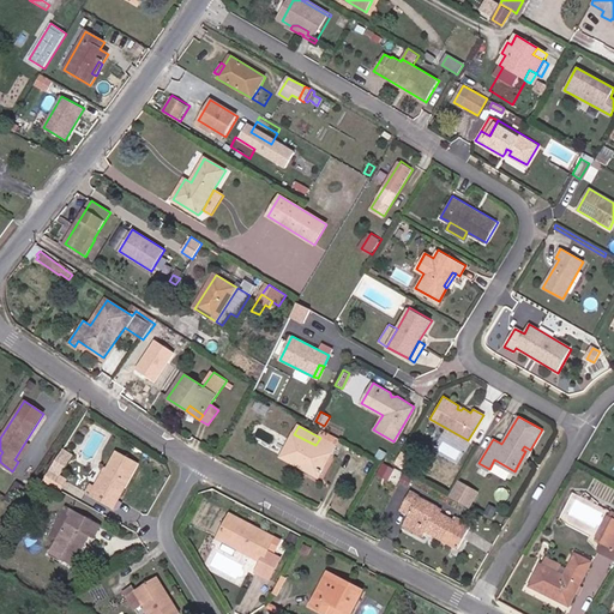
[(324,431),(320,437),(336,444),(338,439),(324,431)]
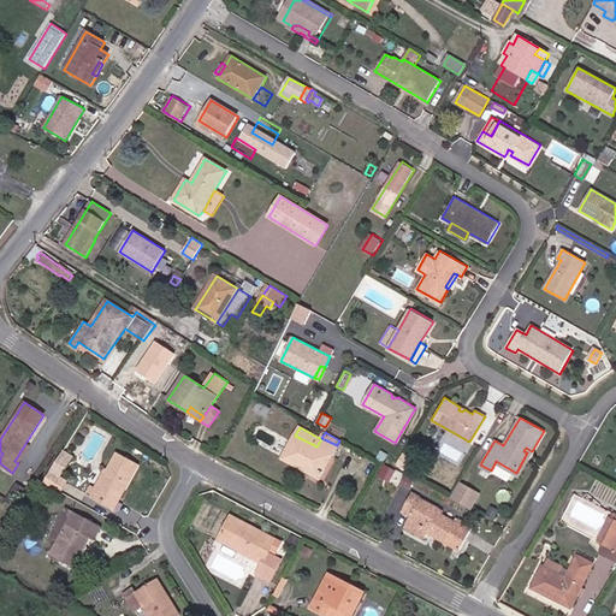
[(321,438),(321,439),(317,446),(295,436),(283,457),(304,469),(307,465),(321,473),(337,445),(321,438)]
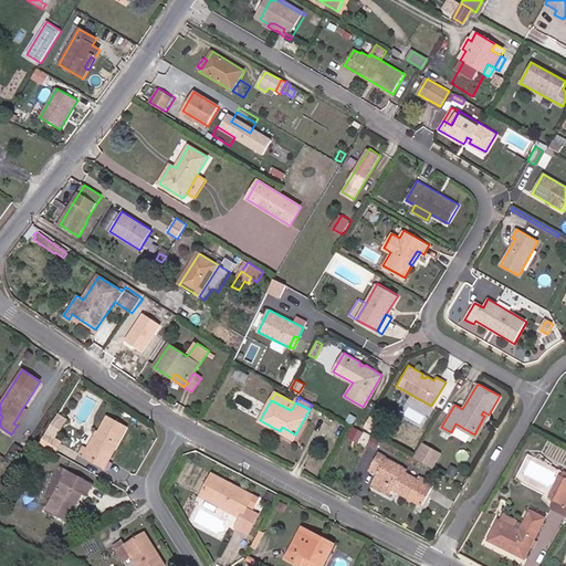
[(27,411),(22,409),(13,423),(17,426),(27,411)]
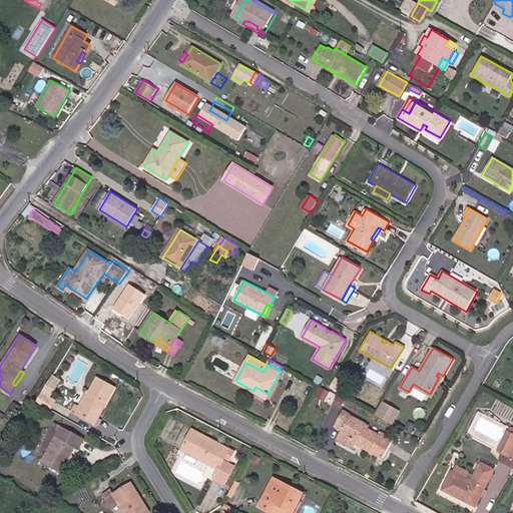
[(432,396),(443,376),(438,373),(436,376),(439,377),(430,394),(432,396)]
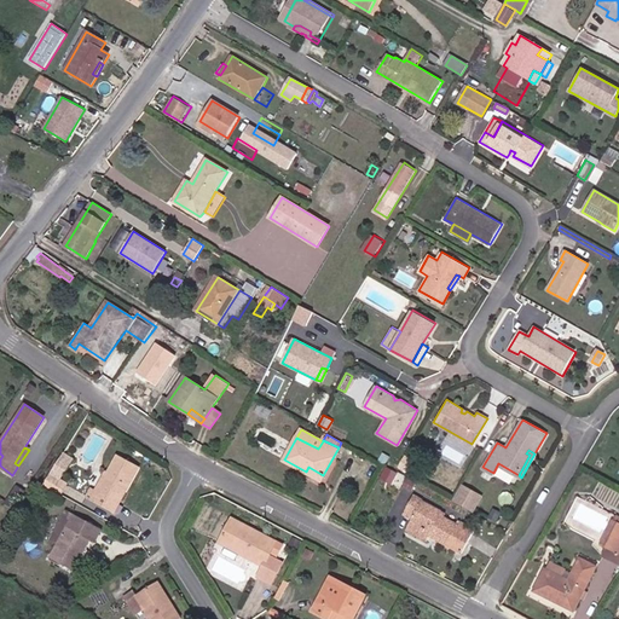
[(51,474),(59,479),(73,458),(64,453),(51,474)]
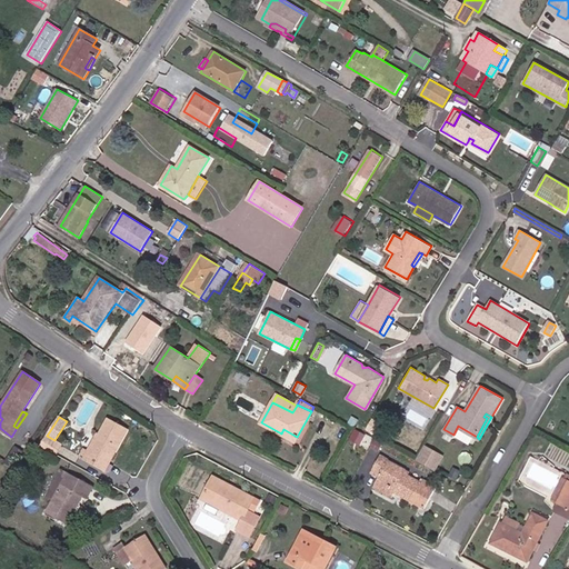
[(108,419),(100,435),(103,436),(92,456),(89,455),(85,460),(106,471),(129,430),(108,419)]
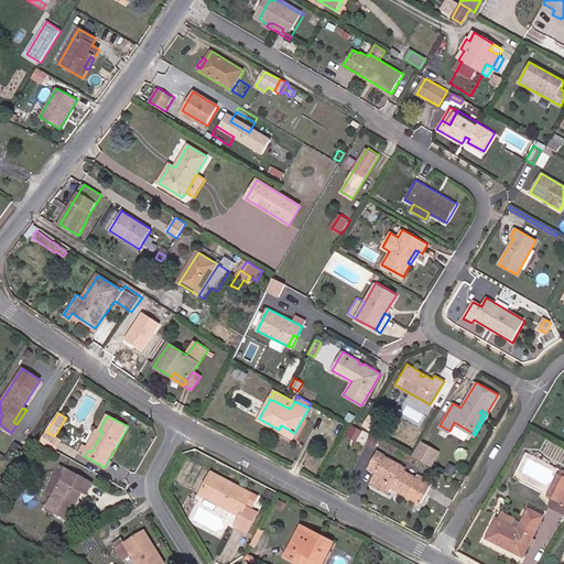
[(281,425),(279,430),(292,436),(294,433),(281,425)]
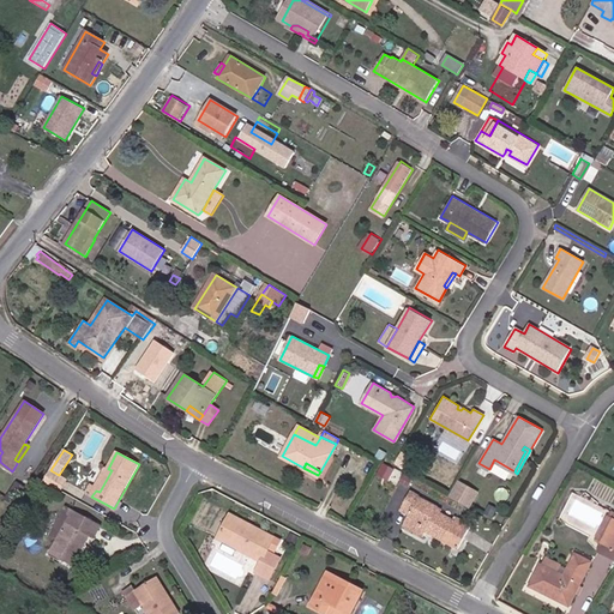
[(112,470),(108,469),(106,468),(94,489),(96,491),(100,492),(112,470)]
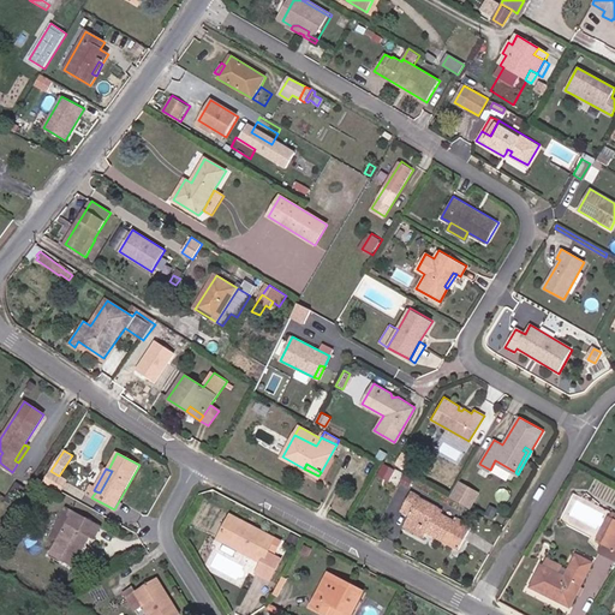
[(51,471),(45,482),(60,490),(66,481),(59,476),(51,471)]
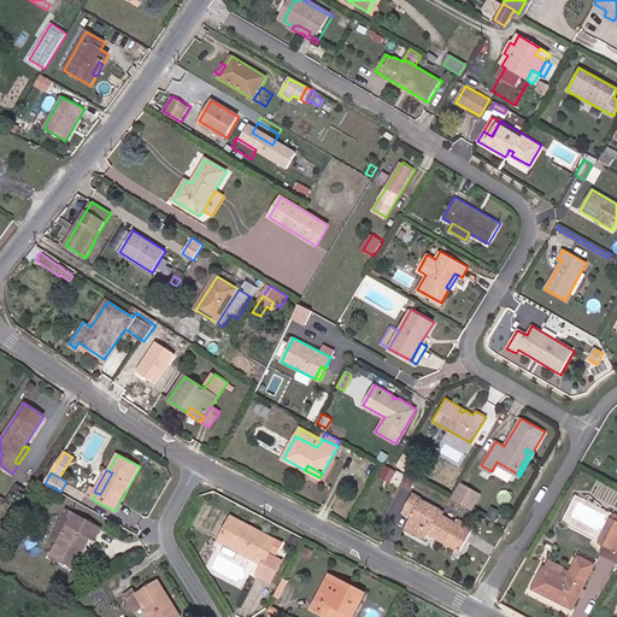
[(479,493),(459,482),(452,498),(471,507),(479,493)]
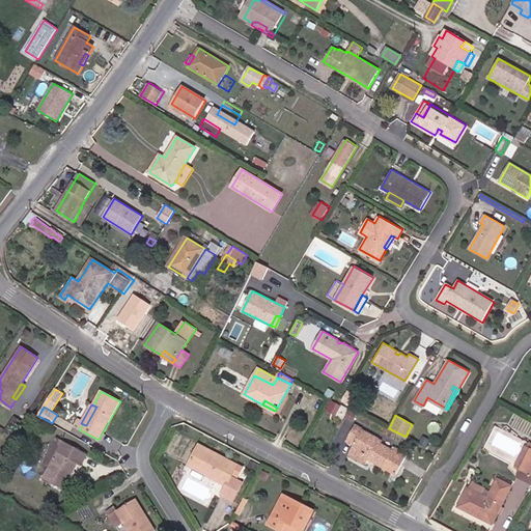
[(5,434),(12,438),(22,421),(15,417),(5,434)]
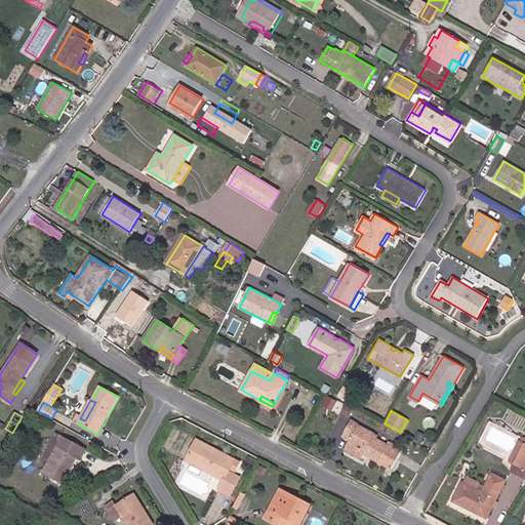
[(73,421),(78,425),(82,419),(80,418),(76,416),(73,421)]
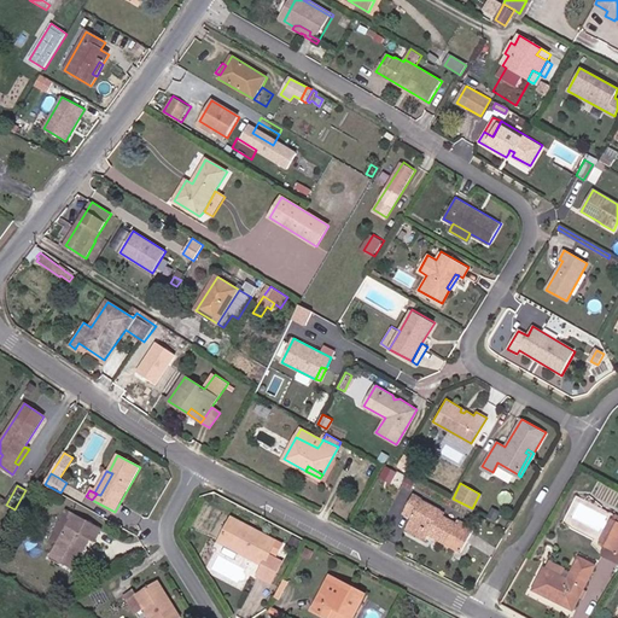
[(404,512),(413,517),(406,530),(426,540),(427,535),(461,552),(472,531),(459,524),(444,517),(447,512),(423,500),(424,497),(414,493),(404,512)]
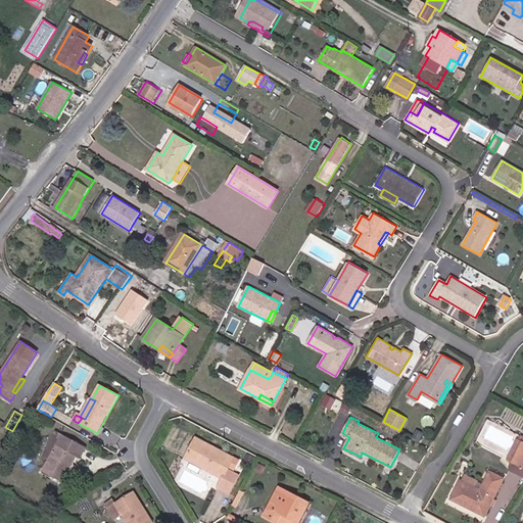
[(50,458),(62,435),(56,432),(44,455),(50,458)]
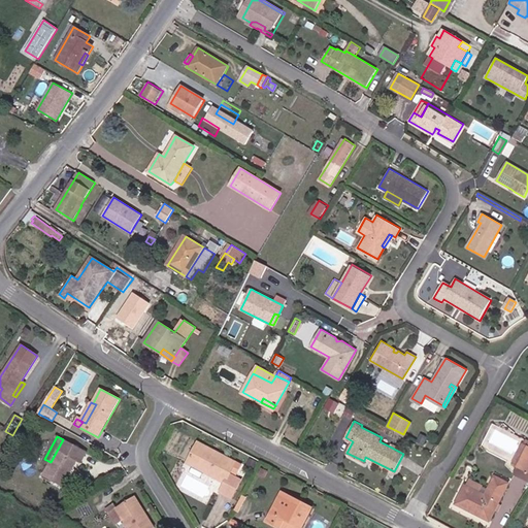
[(87,453),(63,439),(51,462),(43,475),(63,487),(76,460),(81,462),(87,453)]
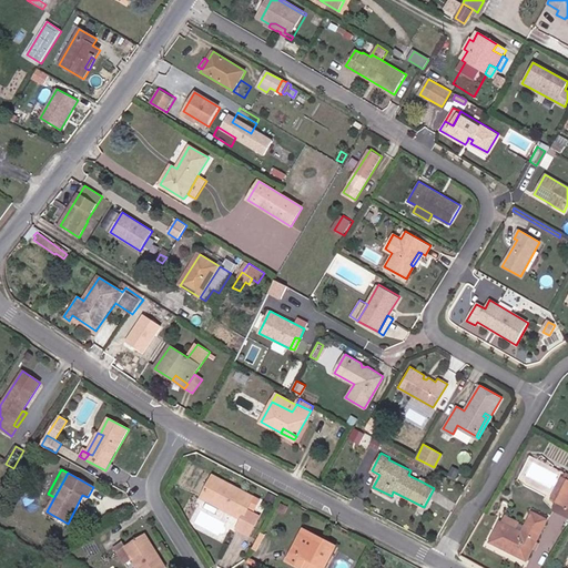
[(223,508),(242,518),(236,528),(249,535),(259,515),(246,508),(249,505),(254,508),(259,499),(212,475),(201,497),(220,507),(221,503),(224,505),(223,508)]
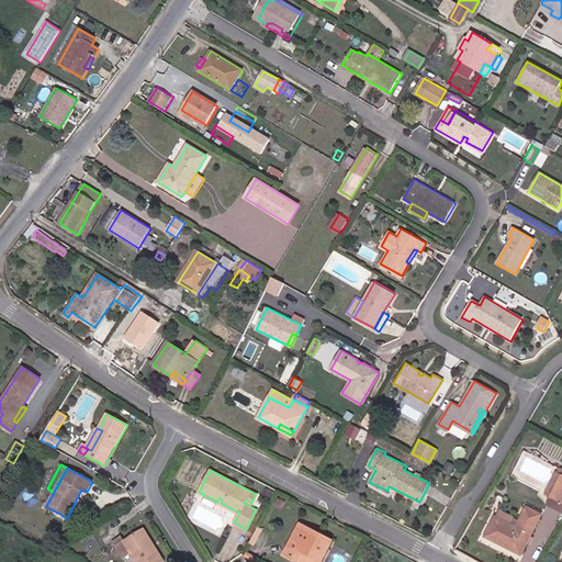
[(561,470),(560,470),(558,475),(561,478),(561,479),(552,497),(552,498),(561,503),(561,470)]
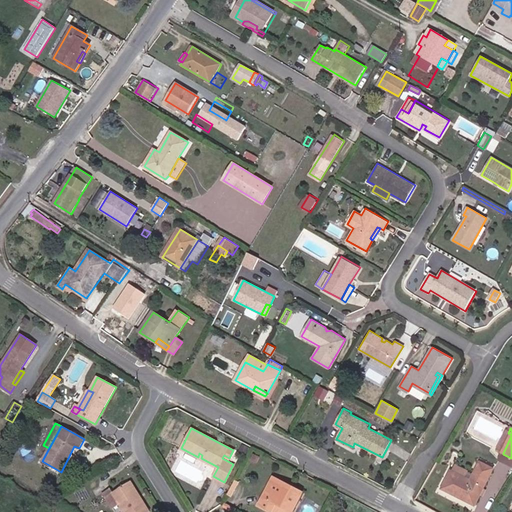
[(381,431),(380,434),(391,440),(393,437),(381,431)]
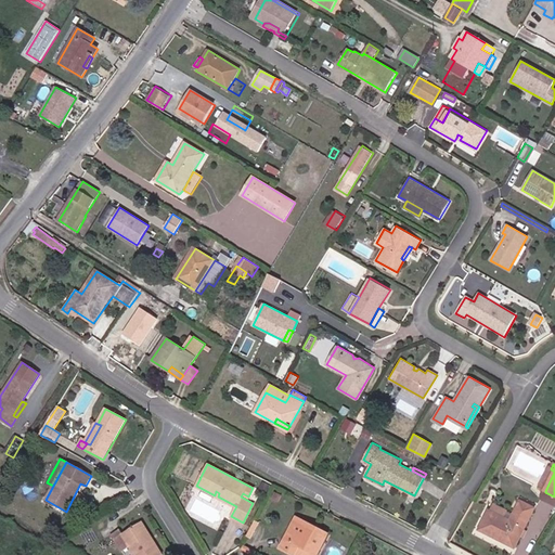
[(554,473),(554,472),(551,469),(540,489),(545,491),(554,473)]
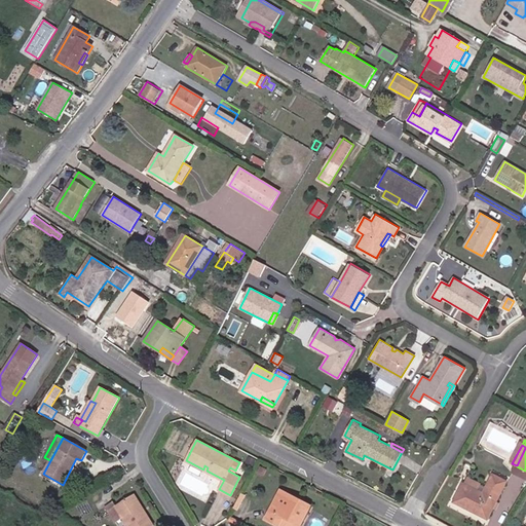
[(525,480),(525,471),(517,466),(513,474),(525,480)]
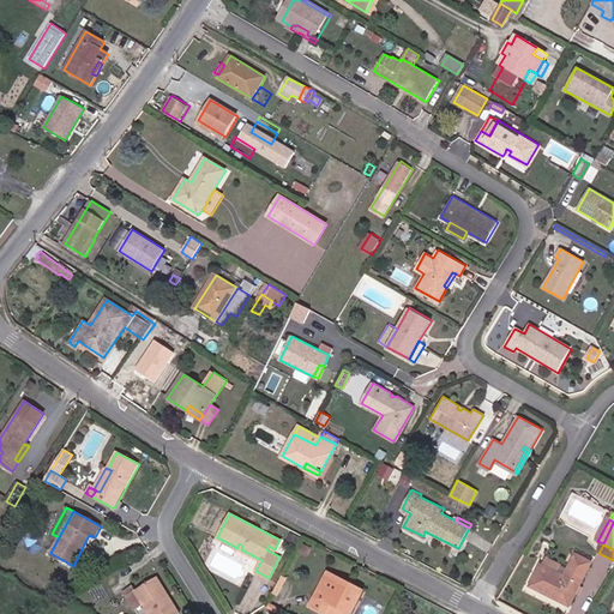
[(570,608),(577,594),(581,587),(591,563),(577,555),(565,577),(541,565),(530,587),(570,608)]
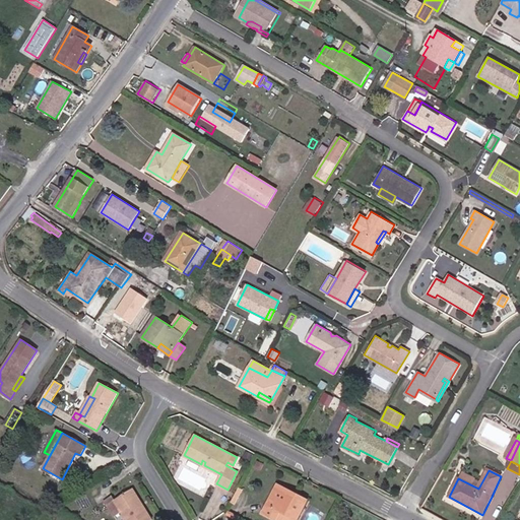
[(277,484),(275,489),(295,499),(297,495),(277,484)]
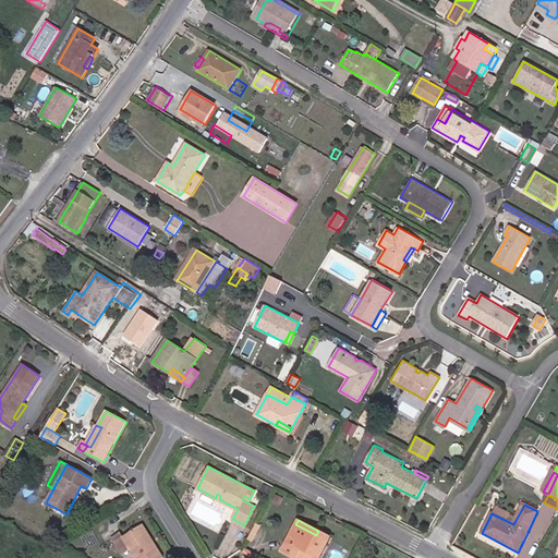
[(316,535),(295,524),(282,550),(296,557),(301,549),(317,557),(318,557),(329,537),(318,531),(316,535)]
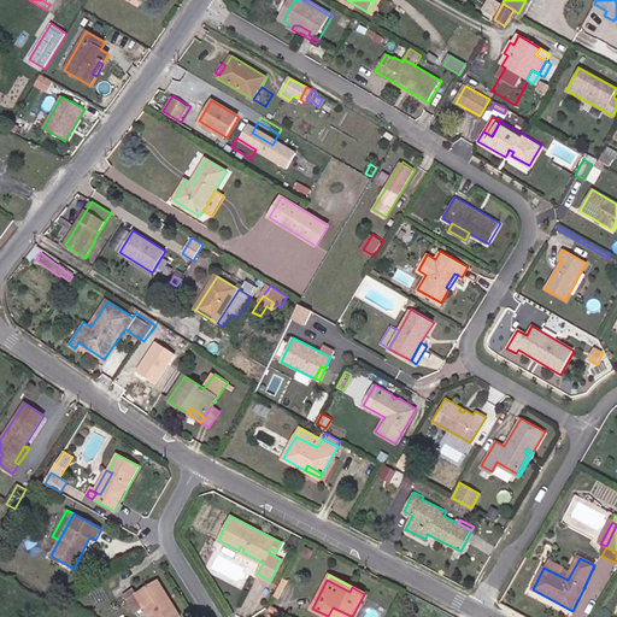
[(158,581),(153,583),(165,604),(171,600),(158,581)]
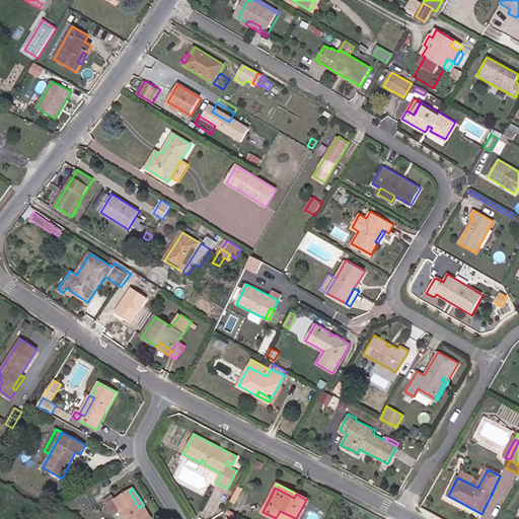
[(139,508),(129,491),(115,500),(112,496),(104,501),(114,516),(121,511),(126,518),(151,518),(152,518),(144,505),(139,508)]
